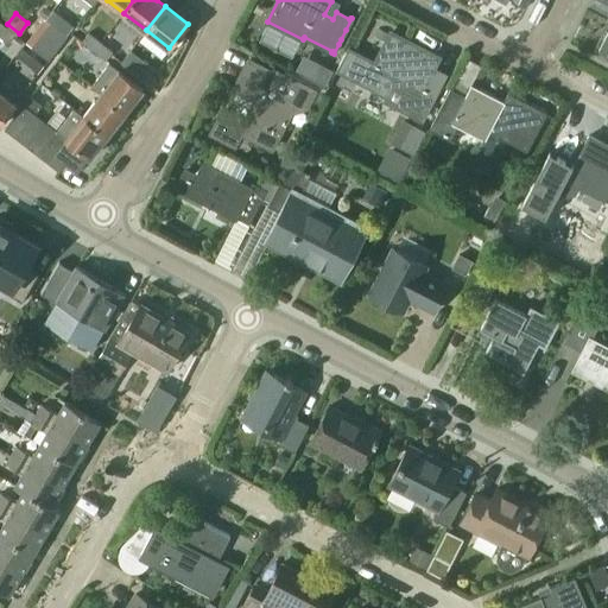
[(44,18),(36,30),(42,36),(51,24),(44,18)]
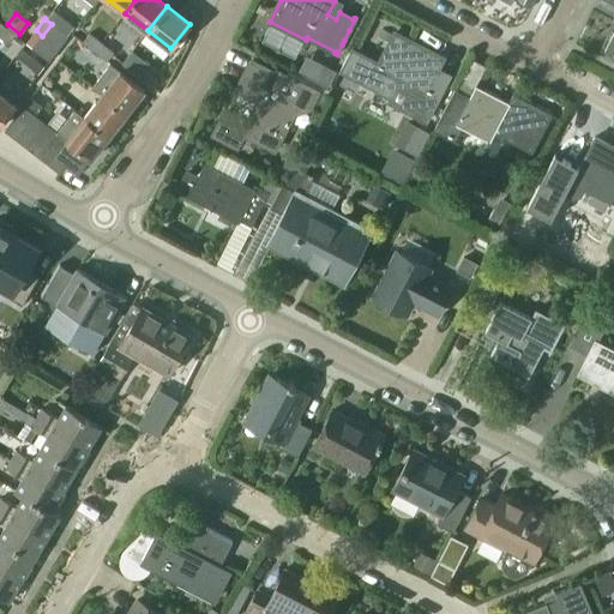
[(52,24),(42,36),(50,42),(60,30),(52,24)]
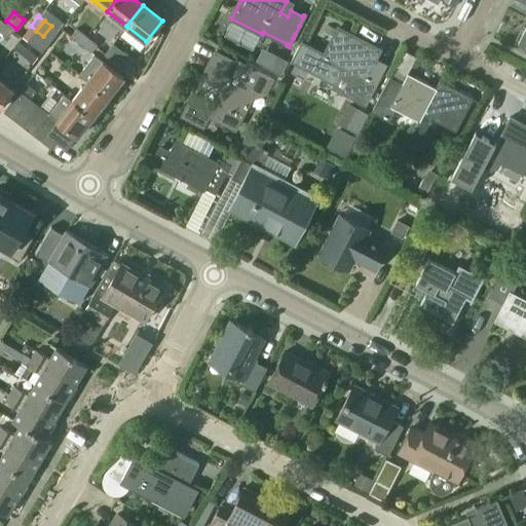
[(4,23),(0,27),(0,31),(7,37),(13,30),(4,23)]
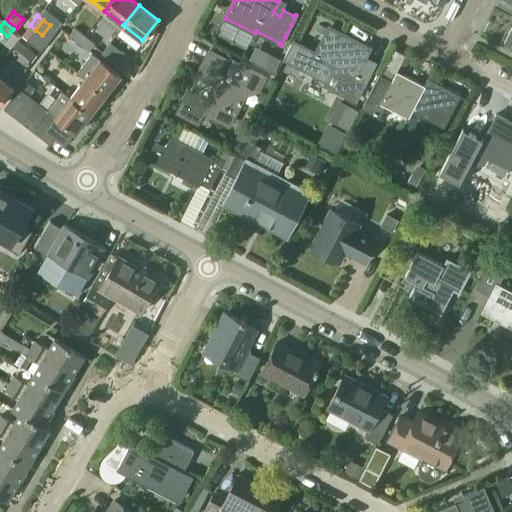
[(50,25),(42,35),(49,40),(57,30),(50,25)]
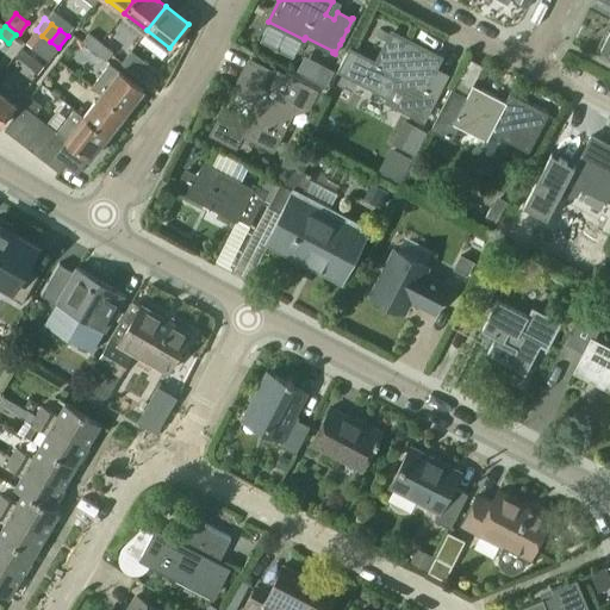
[(350,49),(341,69),(388,94),(392,97),(403,76),(411,81),(399,103),(424,116),(435,94),(446,74),(433,68),(431,69),(422,64),(430,50),(392,31),(377,62),(350,49)]
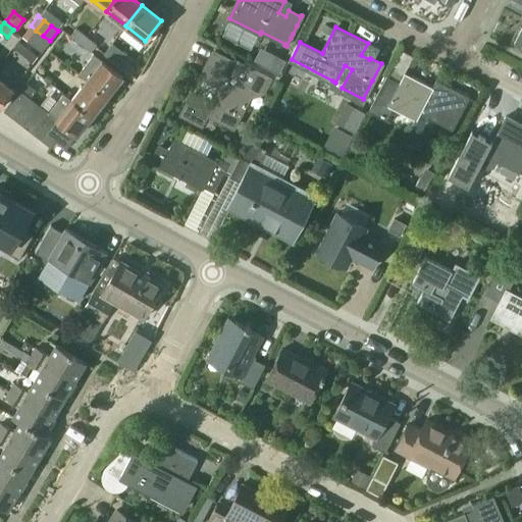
[(76,28),(70,37),(81,44),(87,36),(76,28)]
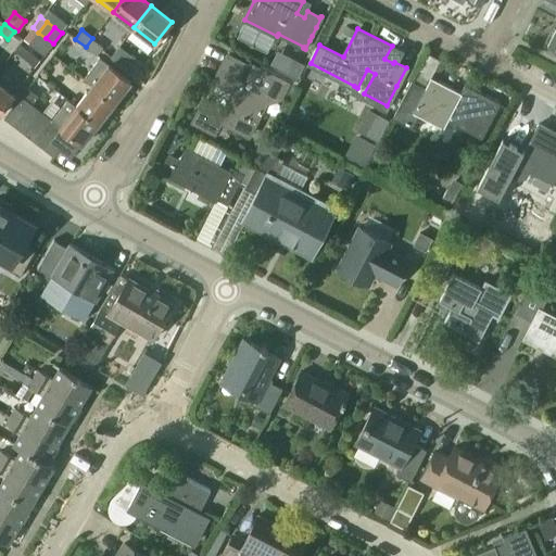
[(29,43),(29,45),(37,50),(46,38),(38,33),(29,43)]
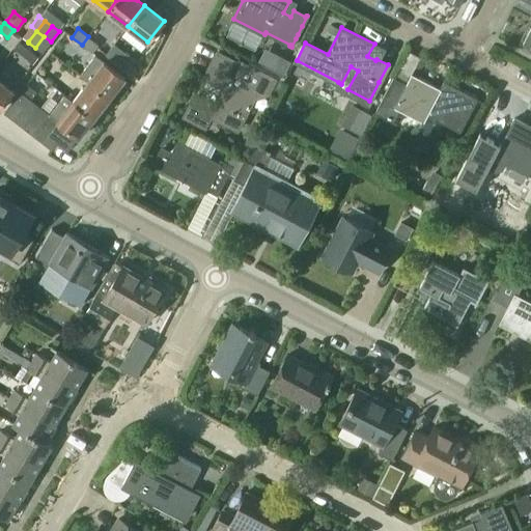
[(44,36),(35,48),(43,53),(51,42),(44,36)]
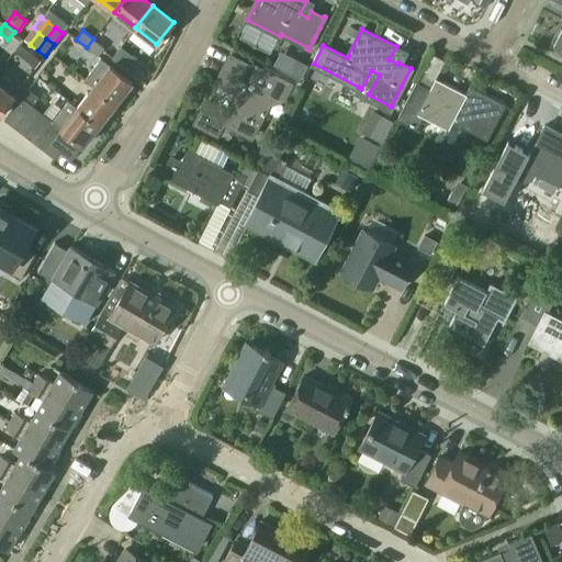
[(93,38),(87,47),(98,56),(102,51),(104,47),(93,38)]
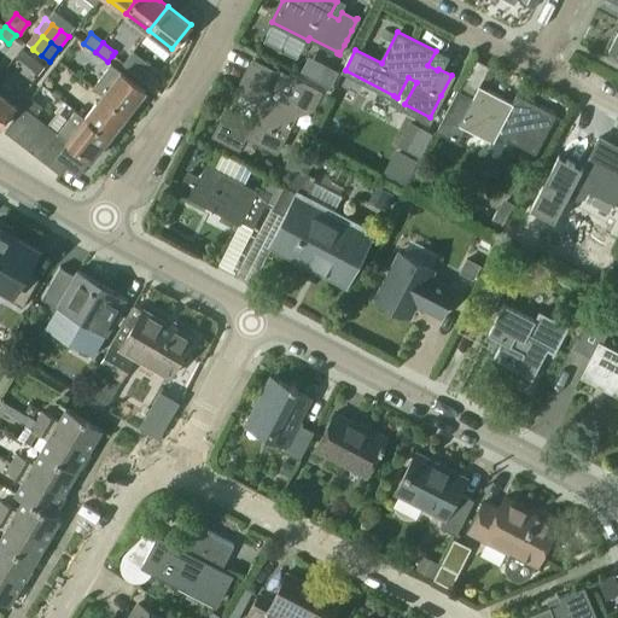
[(23,48),(16,57),(25,64),(33,56),(23,48)]
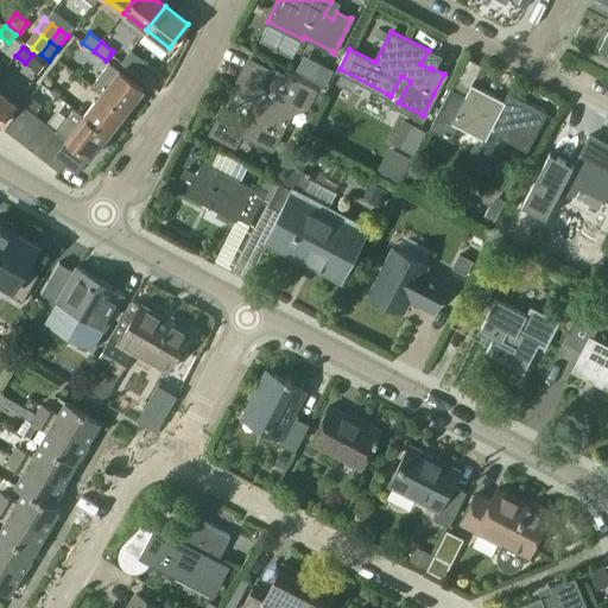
[(121,63),(144,81),(153,69),(131,51),(121,63)]
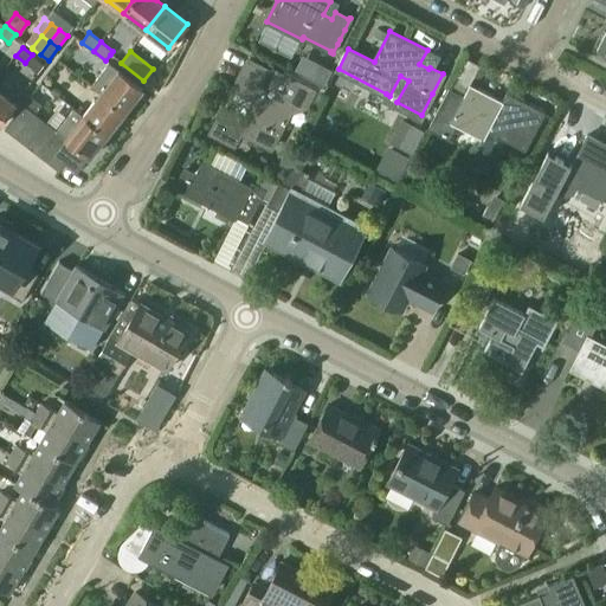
[(224,109),(212,133),(234,144),(242,131),(270,147),(294,101),(303,105),(310,92),(279,77),(279,76),(271,71),(250,60),(236,88),(255,98),(244,120),(224,109)]
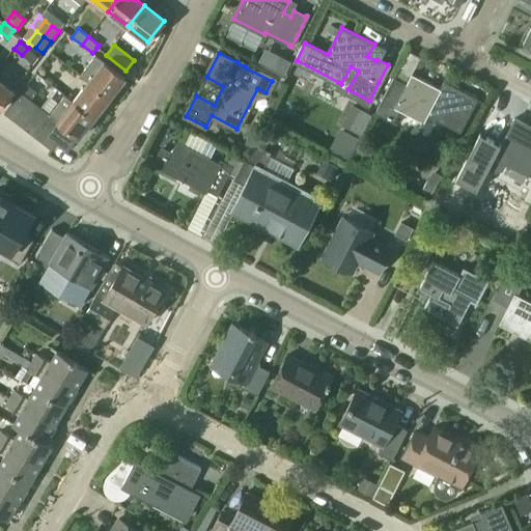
[(95,55),(80,76),(87,82),(109,99),(124,79),(104,62),(95,55)]
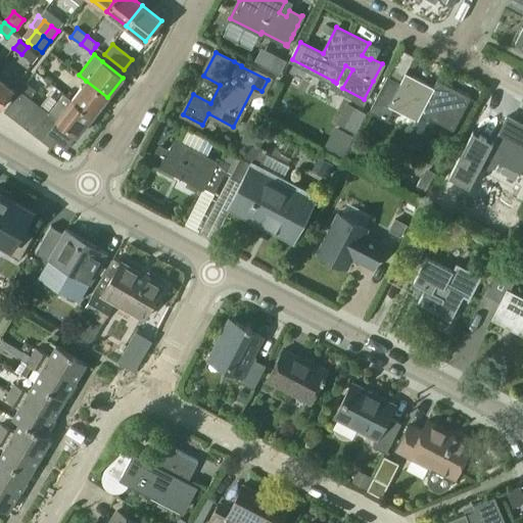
[(273,55),(268,65),(280,73),(285,62),(273,55)]
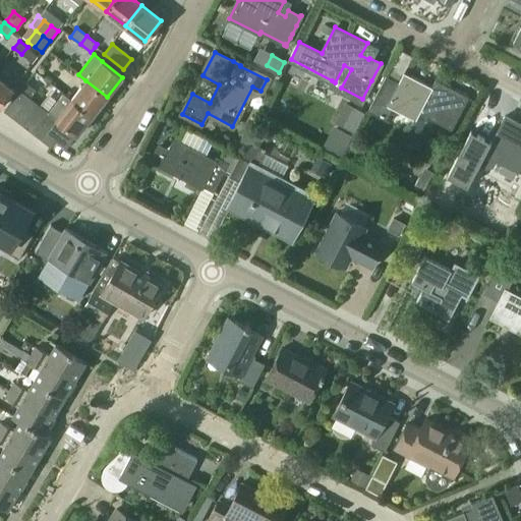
[(386,75),(368,111),(386,120),(392,108),(416,120),(419,113),(452,129),(469,98),(436,79),(431,88),(404,73),(399,82),(386,75)]
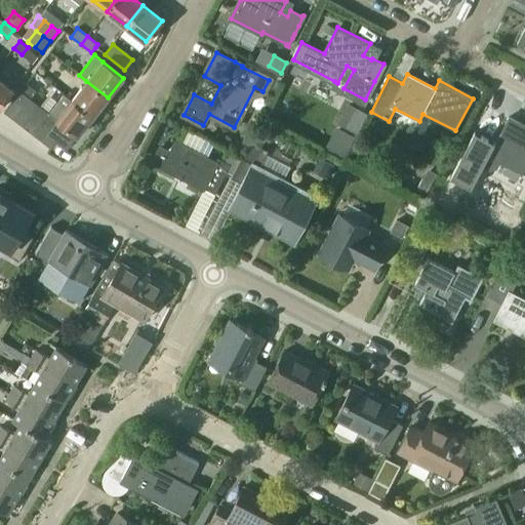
[(0,105),(12,89),(0,80),(0,105)]
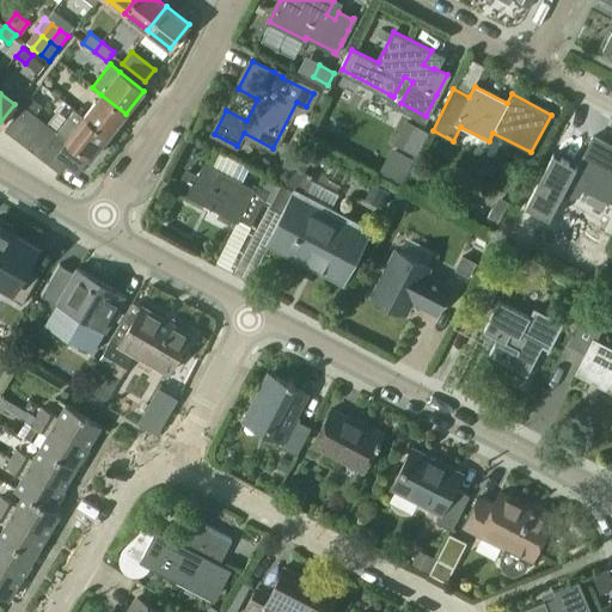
[(126,114),(101,95),(84,116),(84,117),(108,136),(126,114)]
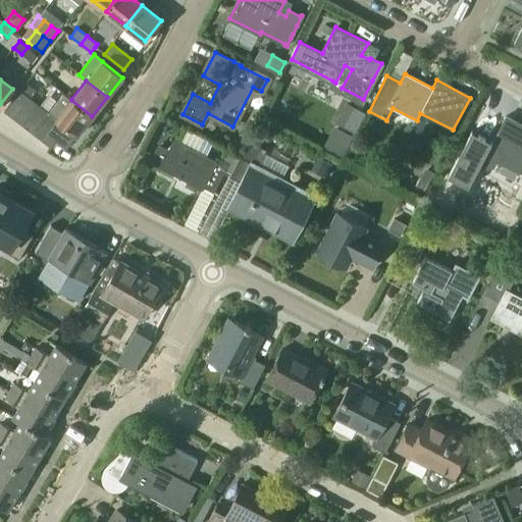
[(25,83),(20,90),(30,97),(31,98),(37,90),(25,83)]
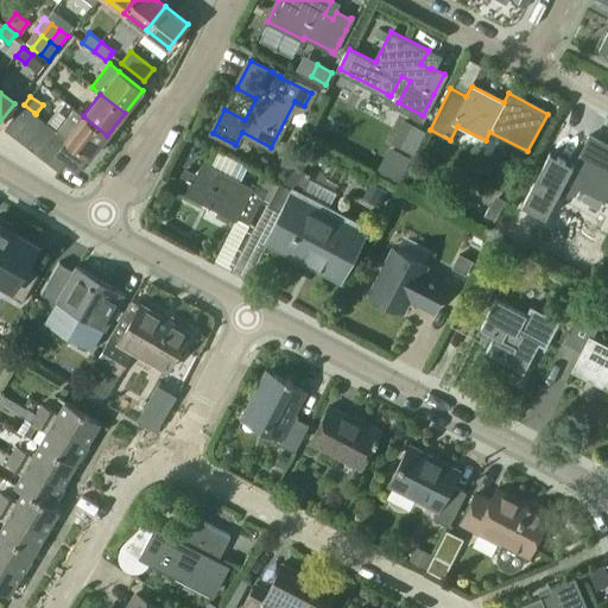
[(21,106),(5,128),(16,137),(35,113),(24,105),(21,106)]
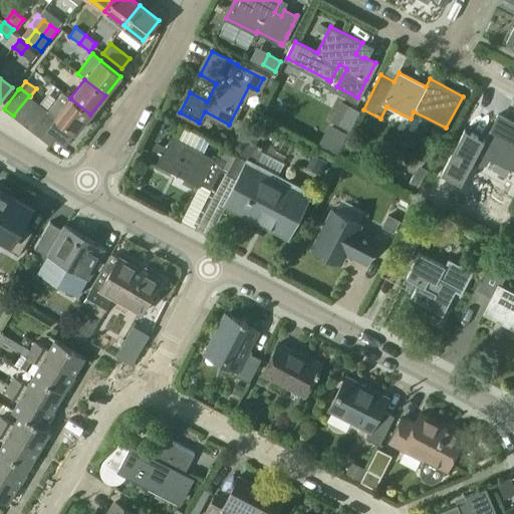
[(55,116),(40,137),(40,138),(49,145),(50,145),(55,139),(65,147),(75,135),(90,114),(70,98),(70,97),(63,91),(48,110),(55,116)]
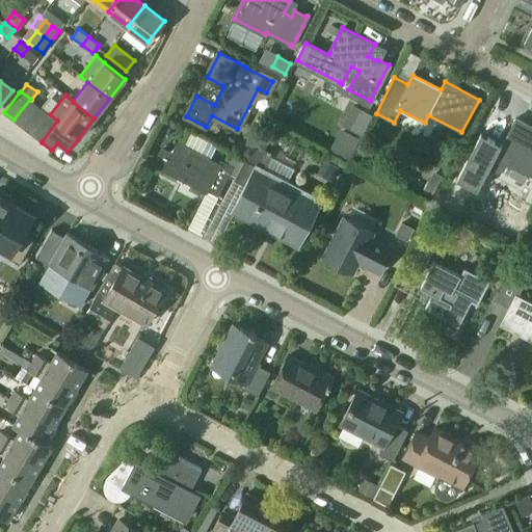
[(30,99),(14,120),(23,127),(40,106),(31,100),(30,99)]
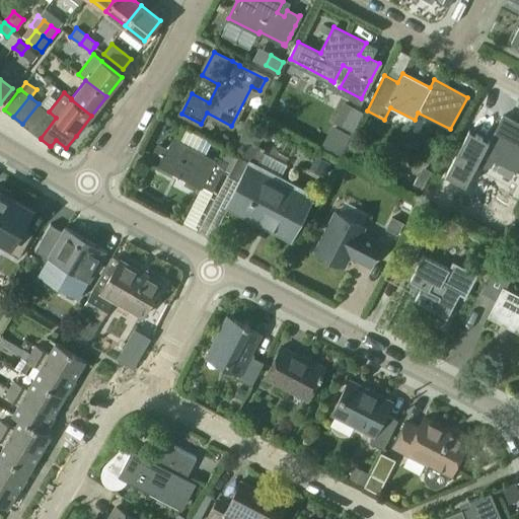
[(39,103),(22,124),(22,125),(31,131),(48,110),(39,103)]
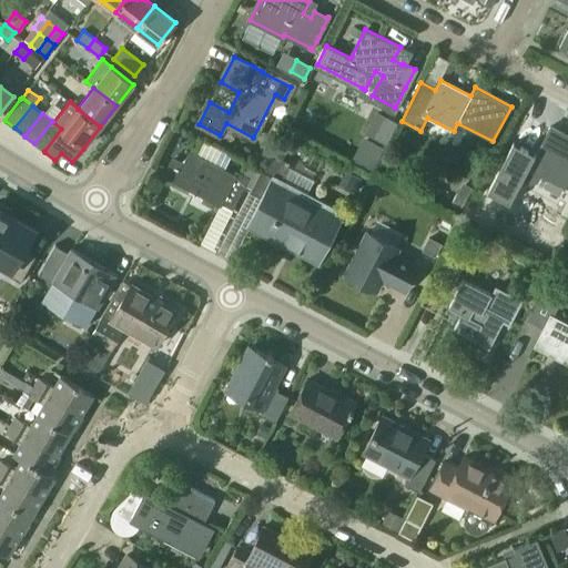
[(385,118),(375,137),(386,142),(395,123),(385,118)]
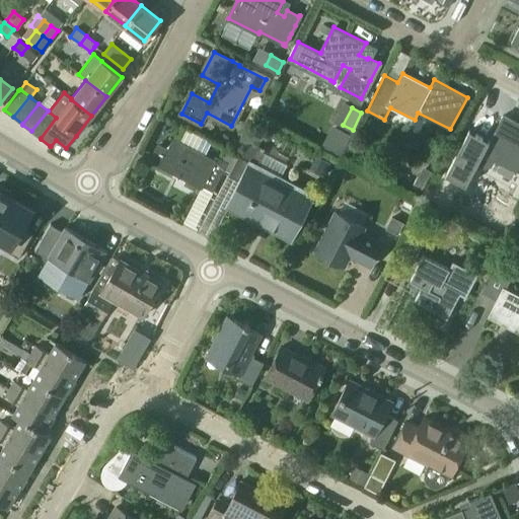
[(48,110),(31,131),(31,132),(41,138),(56,118),(49,112),(48,110)]
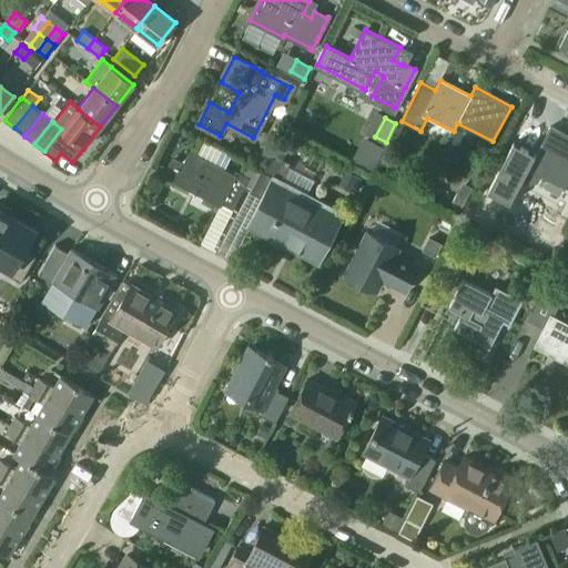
[(567,137),(549,127),(535,154),(513,142),(487,192),(509,203),(521,180),(530,184),(537,182),(540,175),(564,188),(567,178),(567,137)]
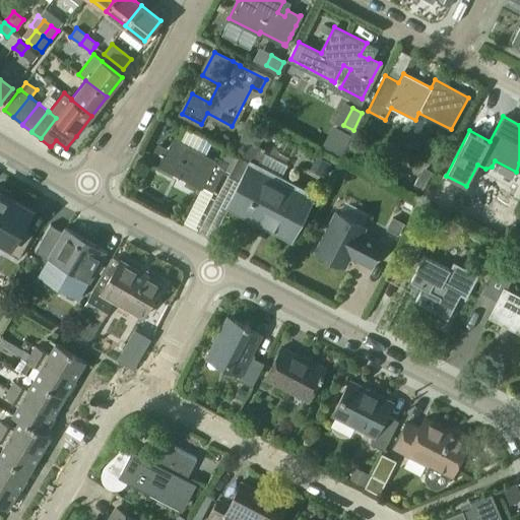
[(158,145),(151,160),(202,186),(203,186),(213,191),(225,168),(232,171),(239,157),(229,152),(224,160),(217,156),(215,160),(206,156),(205,155),(212,142),(186,129),(179,142),(174,139),(169,149),(158,145)]
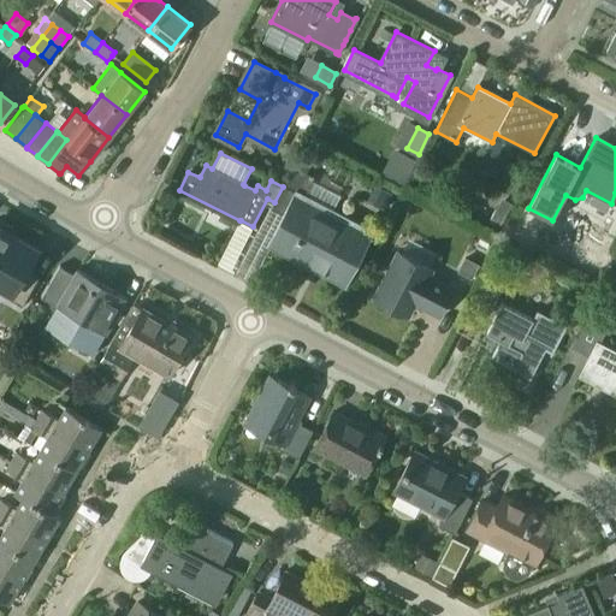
[(285,215),(270,244),(271,246),(303,262),(308,254),(349,274),(369,235),(332,214),(335,209),(306,195),(313,181),(315,177),(295,166),(284,187),(283,187),(274,202),(271,209),(272,209),(285,215)]
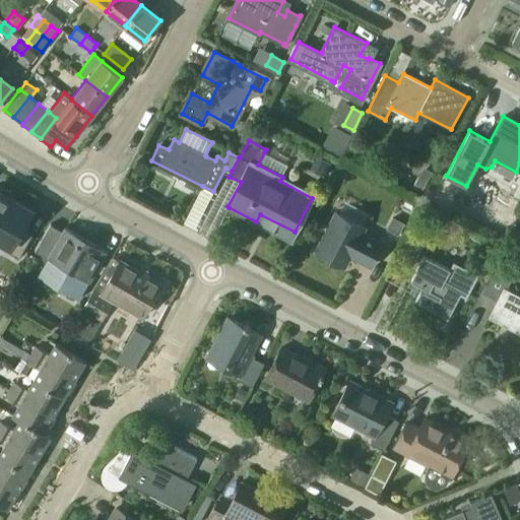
[(317,156),(310,171),(323,177),(330,163),(317,156)]
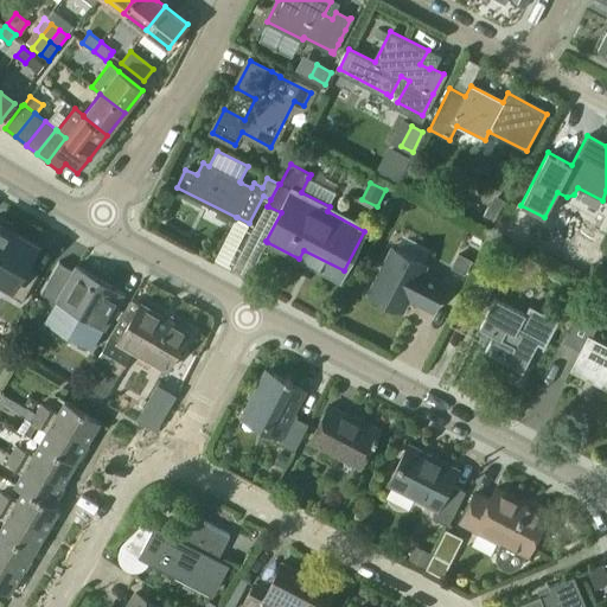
[(487,208),(481,218),(492,224),(498,212),(487,208)]
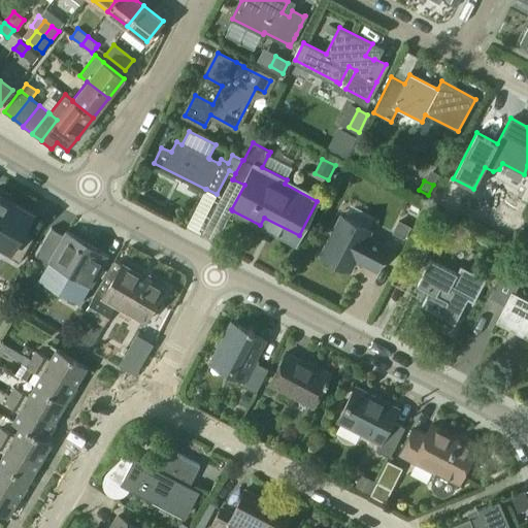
[(440,200),(439,201),(454,208),(461,195),(447,188),(440,200)]
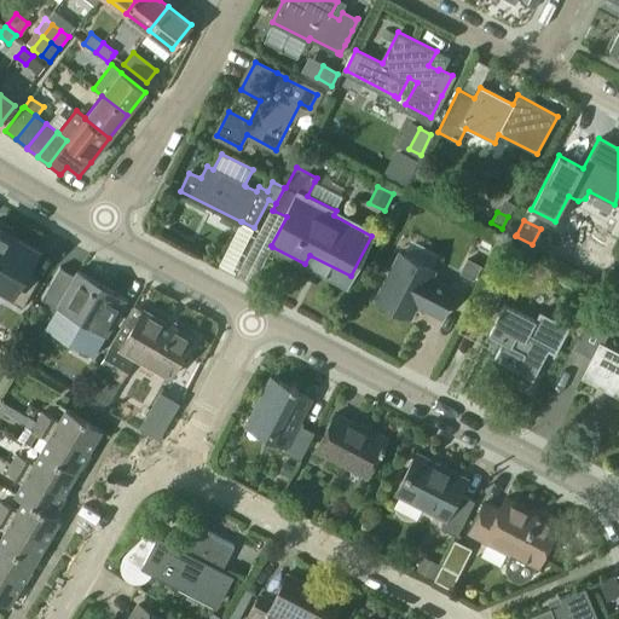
[(0,261),(16,236),(11,233),(13,229),(0,221),(0,261)]
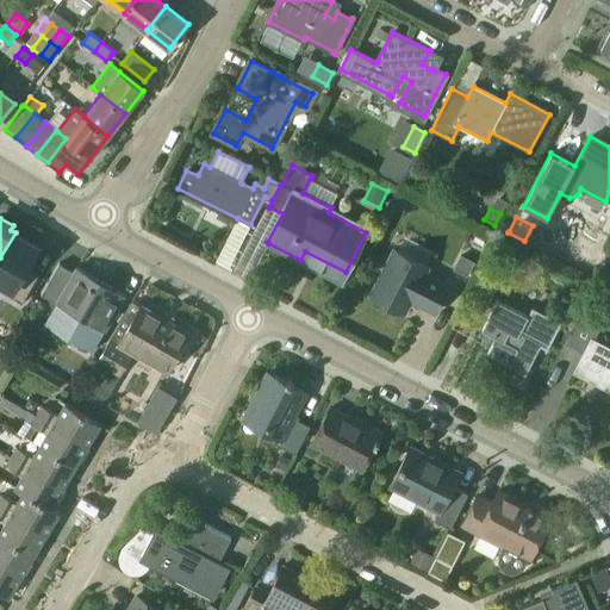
[(16,232),(0,257),(0,288),(11,296),(23,303),(38,274),(26,267),(38,246),(16,232)]
